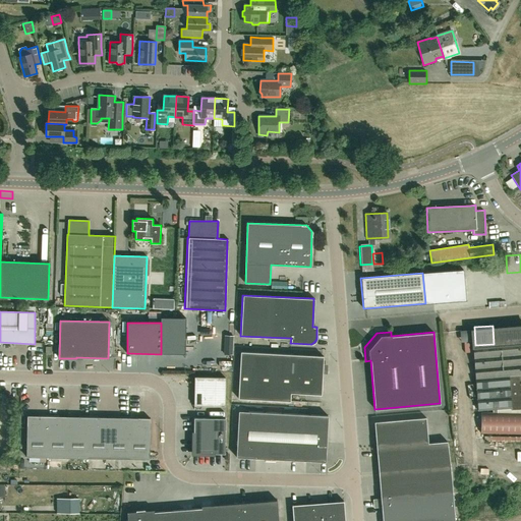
[(321,394),(323,356),(240,351),(238,398),(289,401),(290,393),(321,394)]
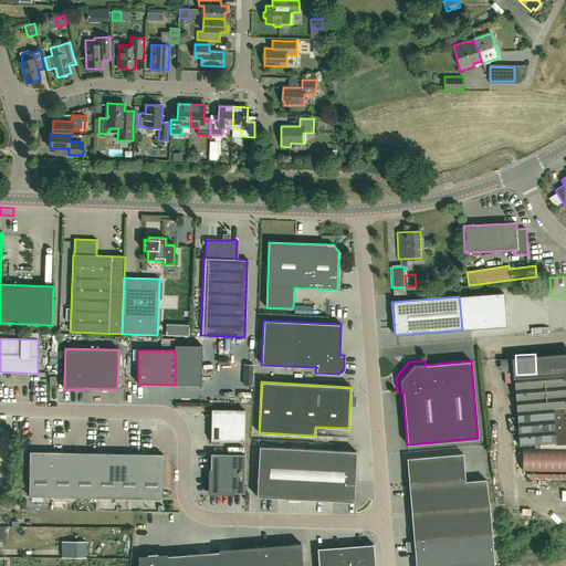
[(243,441),(244,410),(211,409),(210,440),(243,441)]
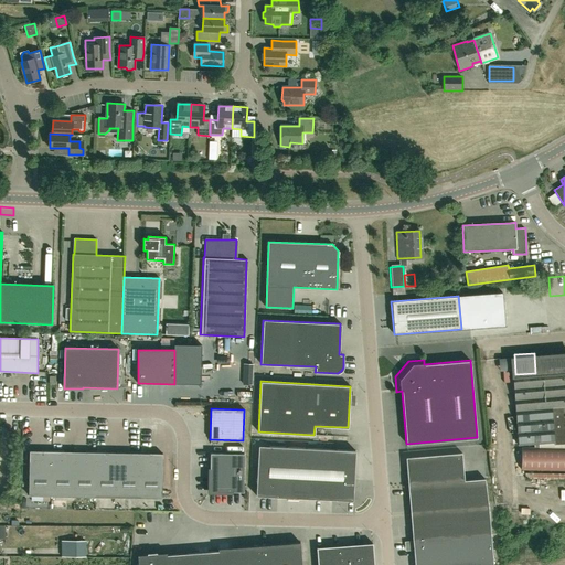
[(522,443),(558,441),(558,432),(522,433),(522,443)]
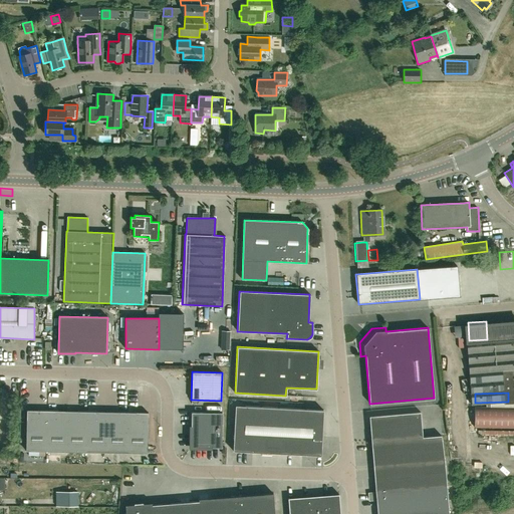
[(277,453),(279,409),(236,406),(233,451),(277,453)]
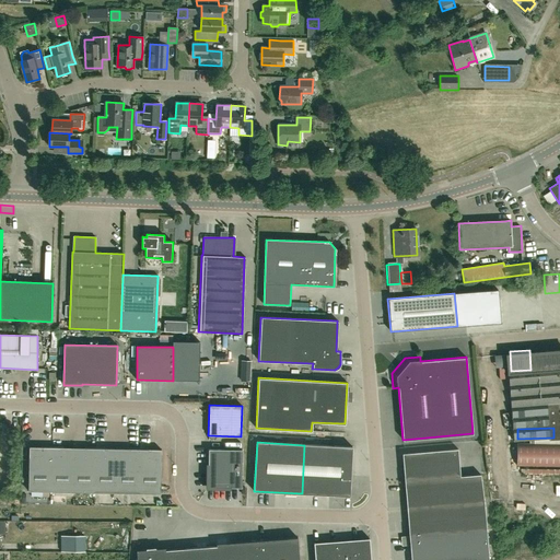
[(349,497),(352,447),(304,445),(302,493),(349,497)]
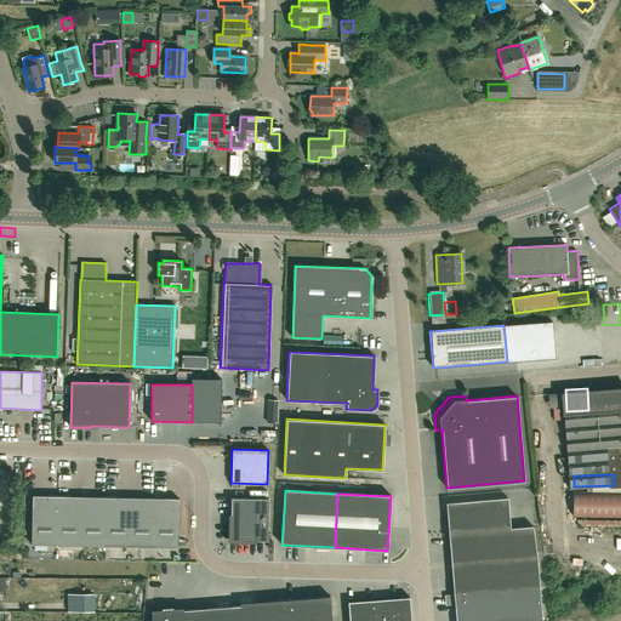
[(56,546),(57,496),(32,495),(32,545),(56,546)]
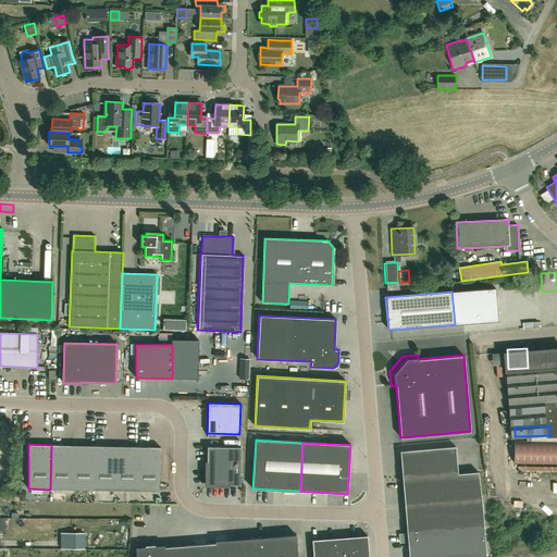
[(72,490),(73,445),(51,445),(50,490),(72,490)]
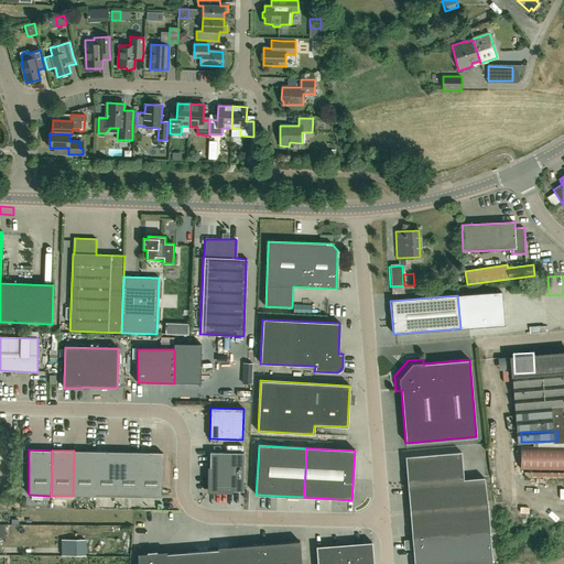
[(95,497),(96,452),(74,451),(73,496),(95,497)]
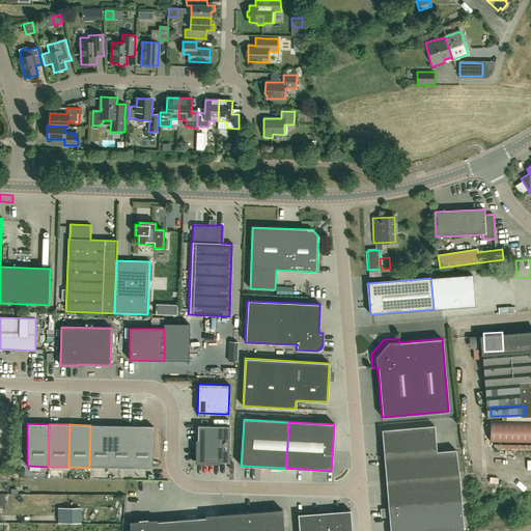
[(498,442),(498,450),(530,450),(530,424),(494,425),(494,442),(498,442)]
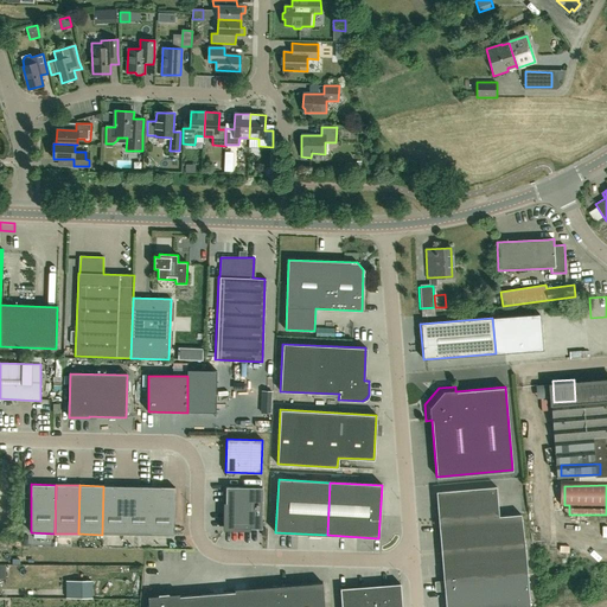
[(126,535),(127,486),(103,486),(102,535),(126,535)]
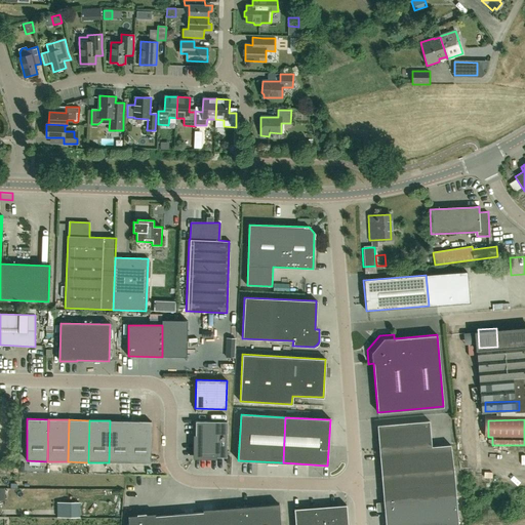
[(129,462),(130,420),(110,420),(109,462),(129,462)]
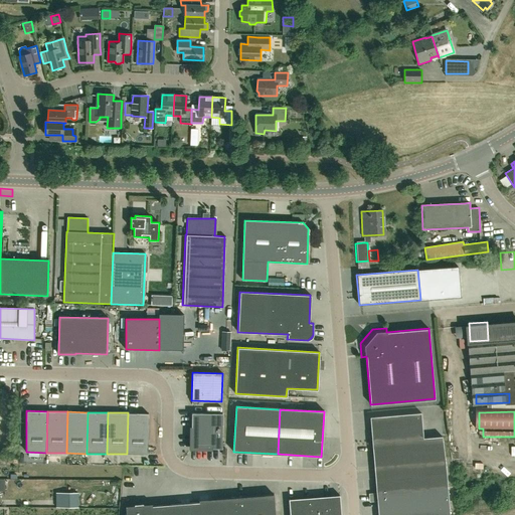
[(147,455),(148,413),(128,412),(127,454),(147,455)]
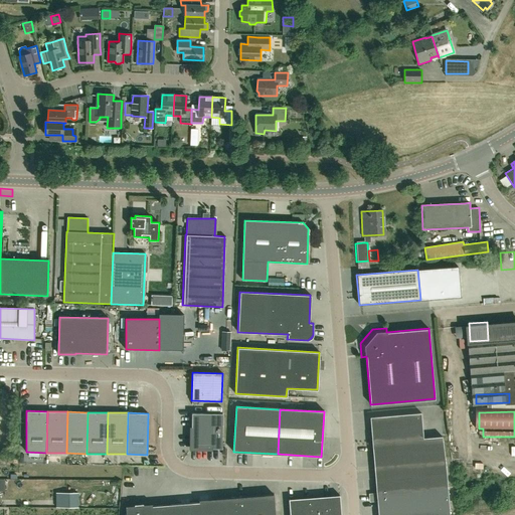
[(221,449),(222,413),(191,412),(190,448),(221,449)]
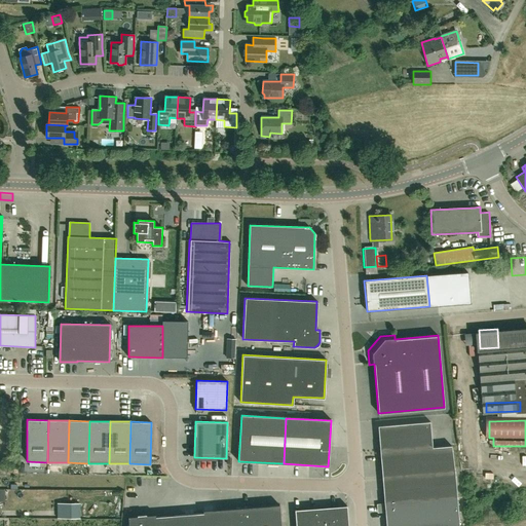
[(380,452),(431,447),(429,421),(377,425),(380,452)]
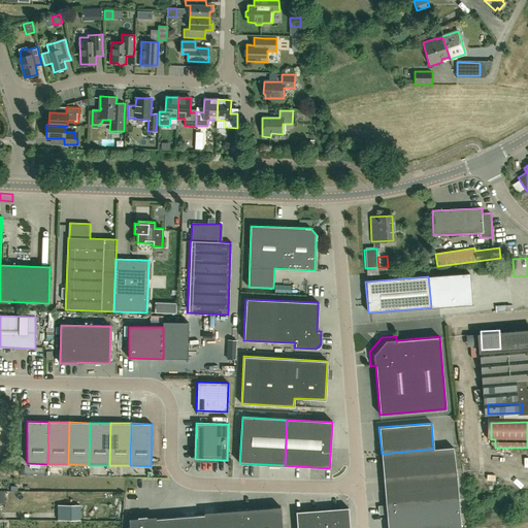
[(384,479),(456,472),(454,448),(433,449),(382,454),(384,479)]
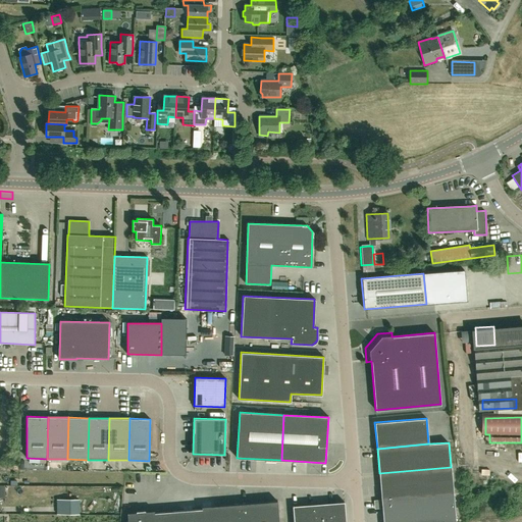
[(381,499),(454,492),(452,472),(451,467),(379,473),(381,499)]
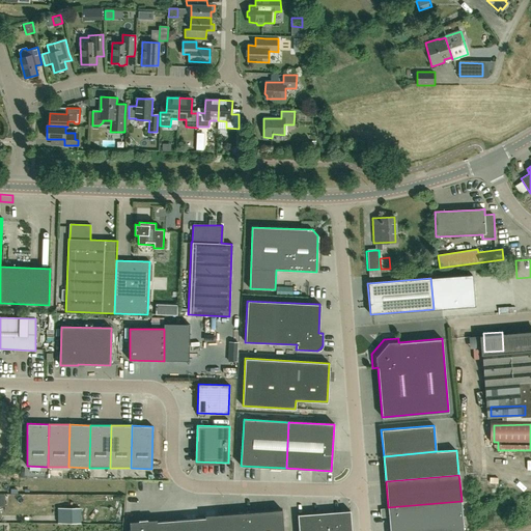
[(389,530),(417,530),(464,527),(462,501),(388,507),(389,530)]
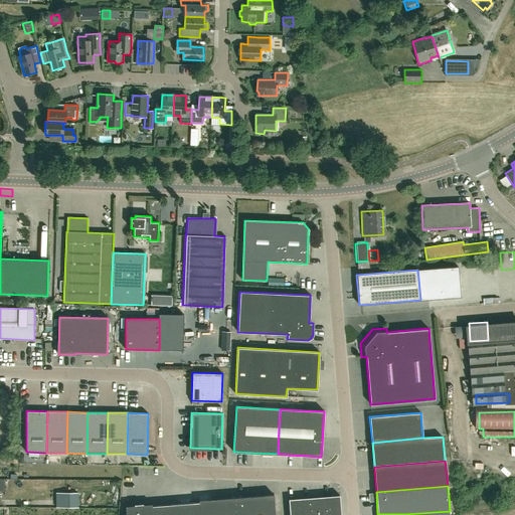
[(224,514),(275,514),(274,494),(223,498),(224,514)]
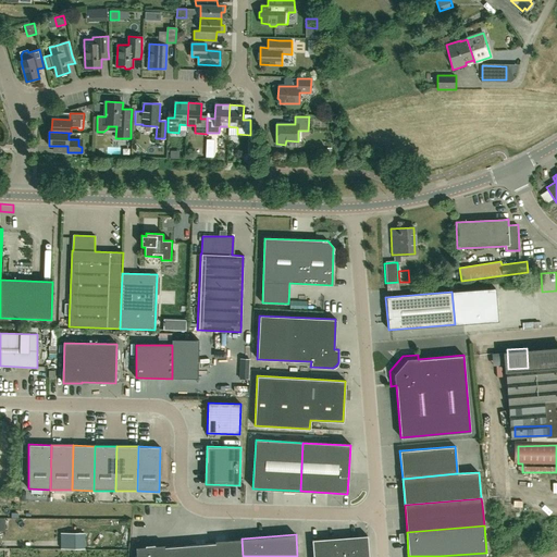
[(312,556),(369,556),(367,535),(312,540),(312,556)]
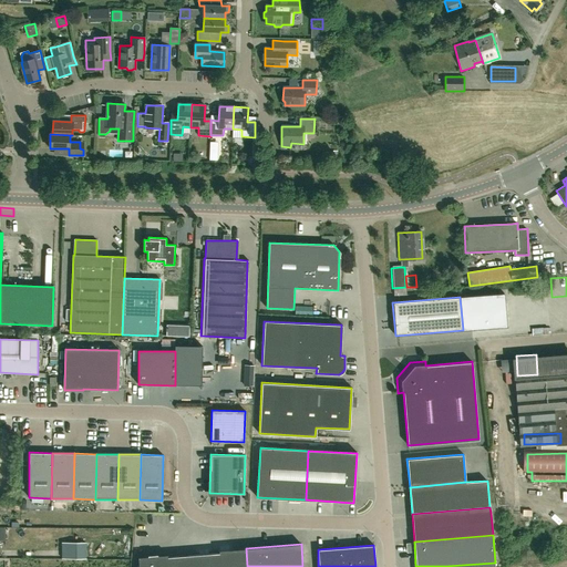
[(193,566),(247,566),(246,548),(218,550),(219,553),(193,555),(193,566)]
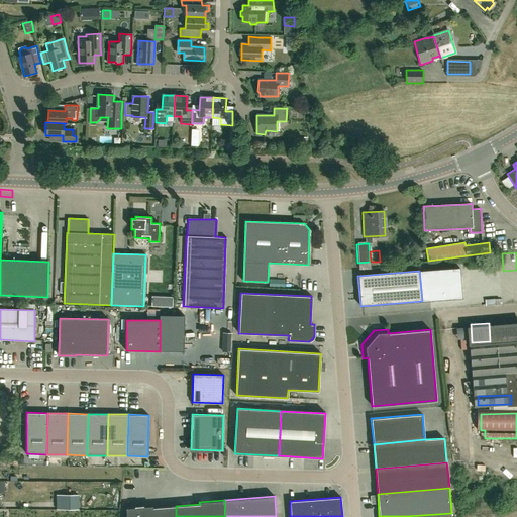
[(152,508),(152,506),(126,508),(126,516),(176,516),(176,506),(152,508)]
